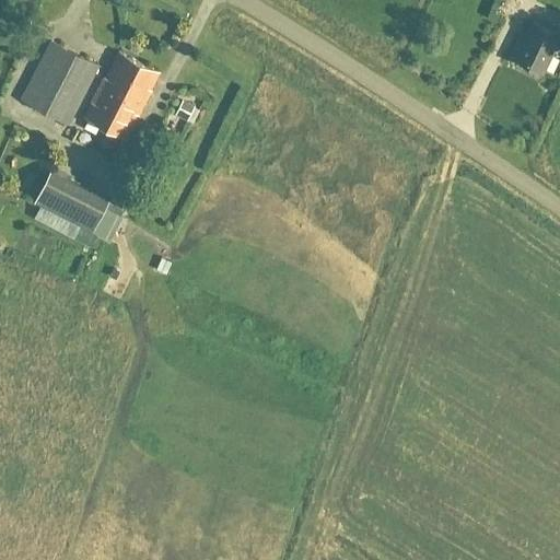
[(557,51),(559,45),(559,37),(528,23),(524,32),(526,33),(513,60),(543,74),(555,50),(557,51)]
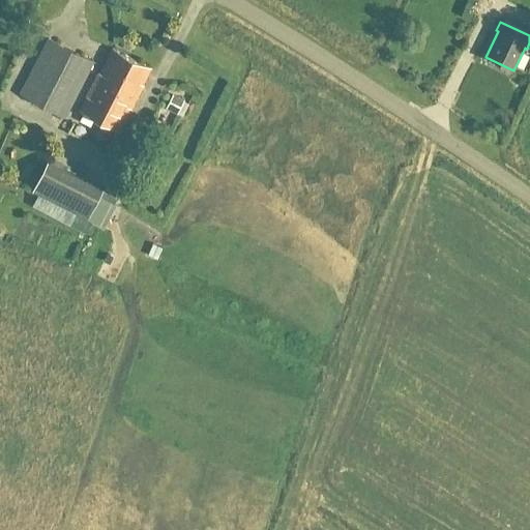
[(64,118),(92,63),(49,40),(20,95),(64,118)]
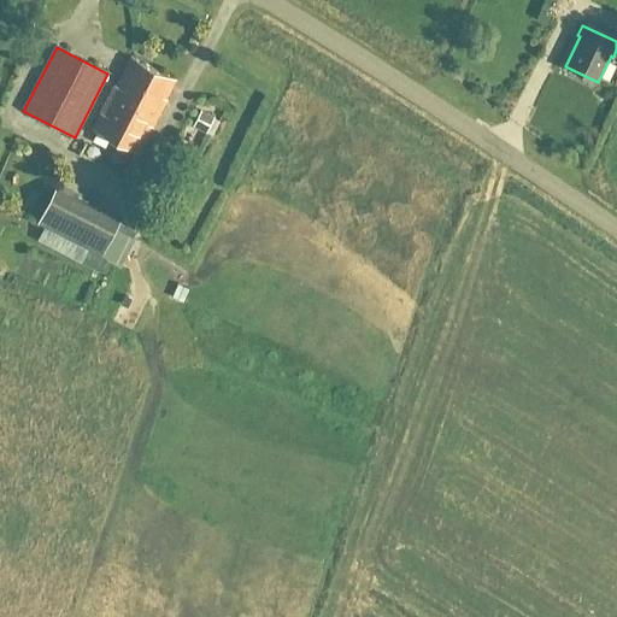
[(141,152),(153,128),(168,101),(165,100),(176,81),(131,58),(116,87),(115,87),(93,128),(141,152)]
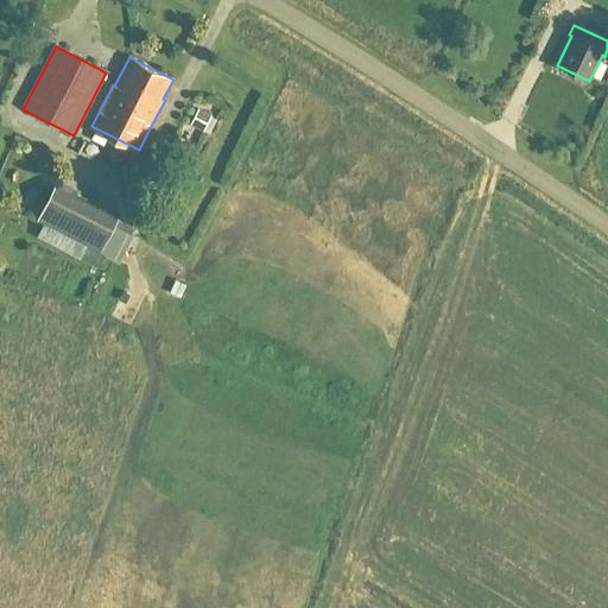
[(44,222),(36,236),(80,259),(88,245),(44,222)]
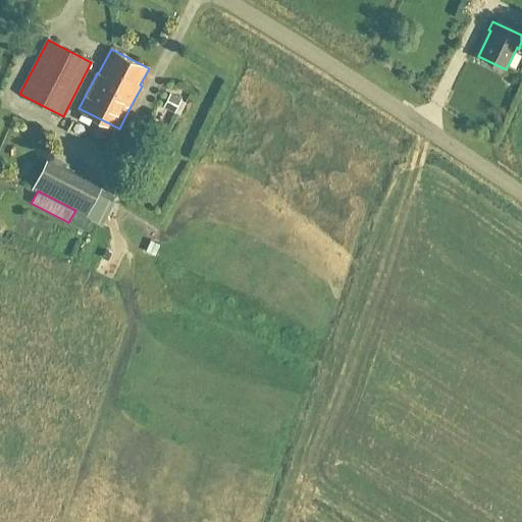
[(109,225),(116,199),(100,195),(93,221),(109,225)]
